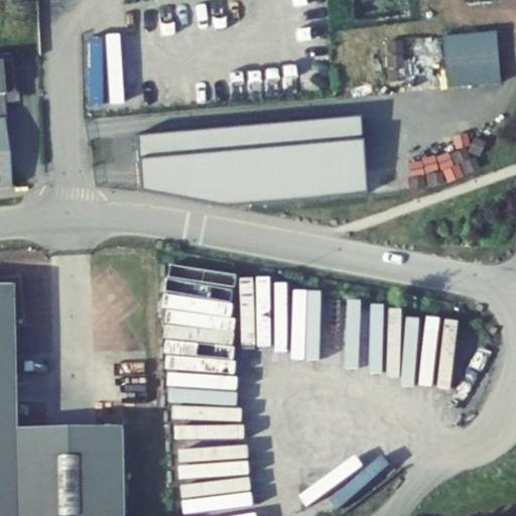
[(498,35),(446,36),(447,89),(500,88),(498,35)]
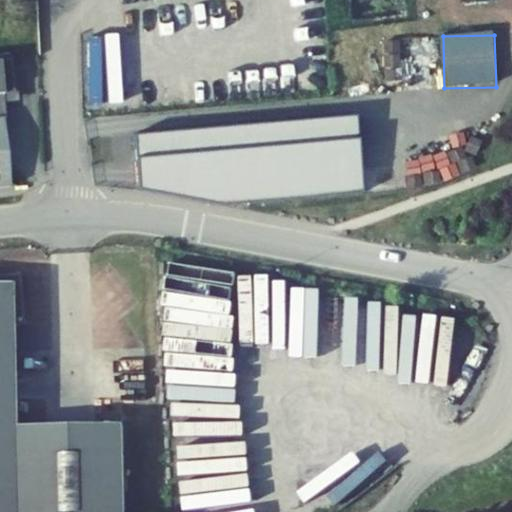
[(0,190),(11,189),(4,120),(7,120),(6,104),(5,95),(16,94),(13,58),(0,58),(0,190)]
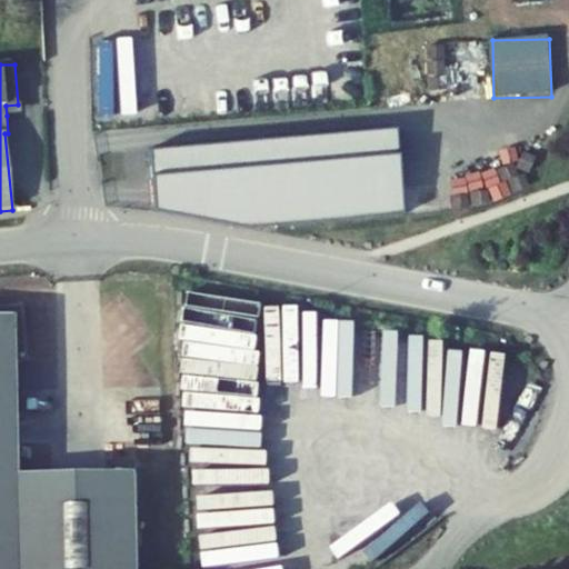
[(18,105),(6,106),(7,116),(19,115),(18,105)]
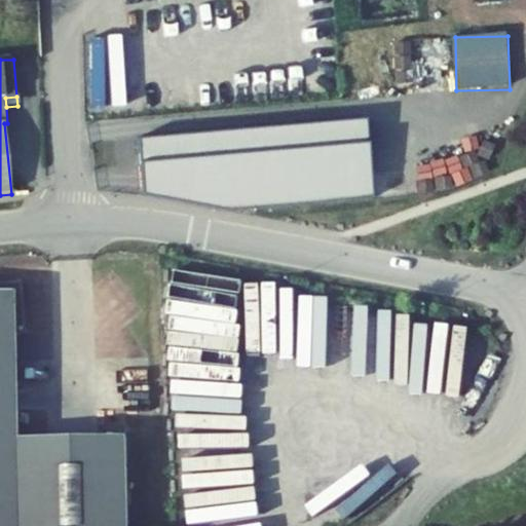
[(367,119),(139,139),(144,195),(230,212),(374,199),(367,119)]
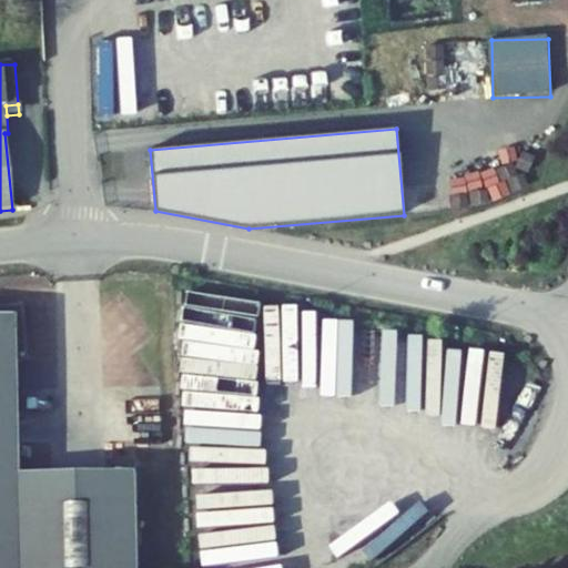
[(33,365),(32,310),(0,311),(0,567),(139,567),(140,477),(23,477),(23,365),(33,365)]
